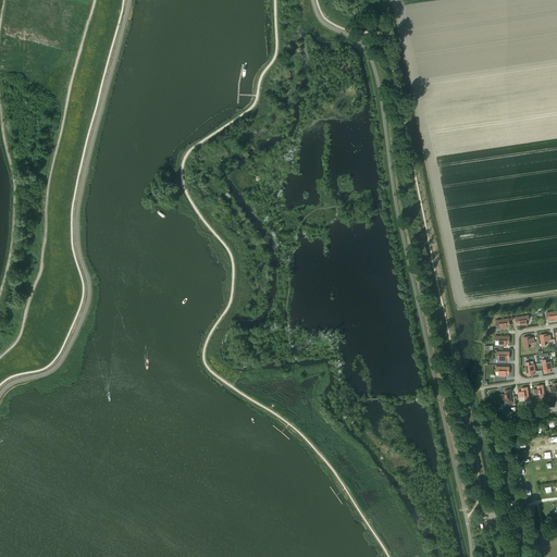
[(556,310),(546,312),(547,319),(551,319),(551,321),(556,319),(556,314),(556,310)]
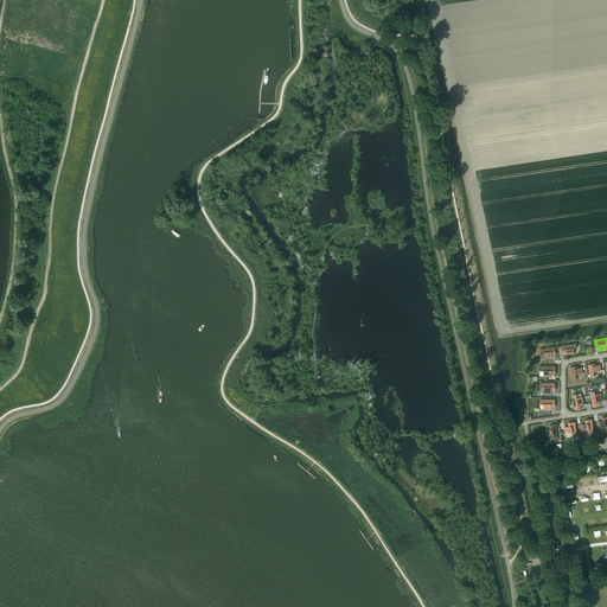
[(576,344),(562,345),(563,352),(567,352),(567,355),(574,353),(574,347),(576,347),(576,344)]
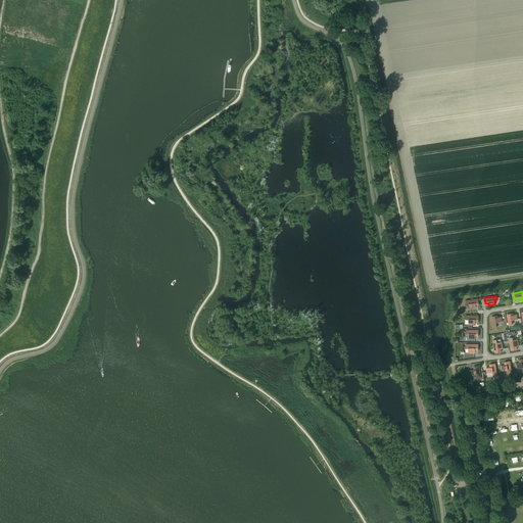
[(478,298),(466,300),(467,306),(469,306),(470,308),(476,307),(476,302),(478,302),(478,298)]
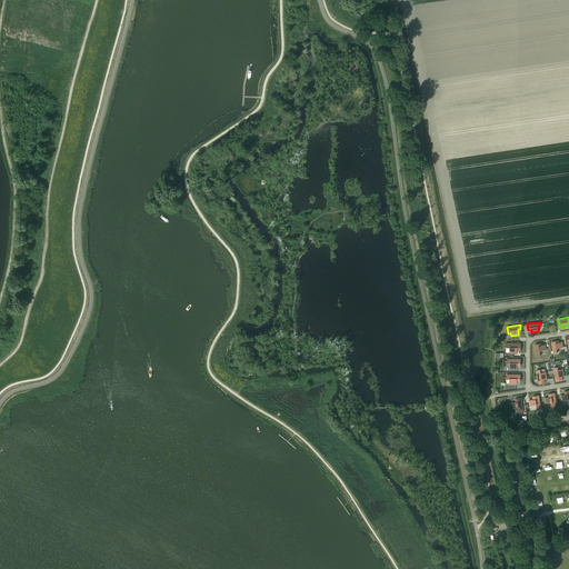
[(556,341),(551,341),(553,353),(557,353),(557,348),(563,347),(562,342),(557,342),(556,341)]
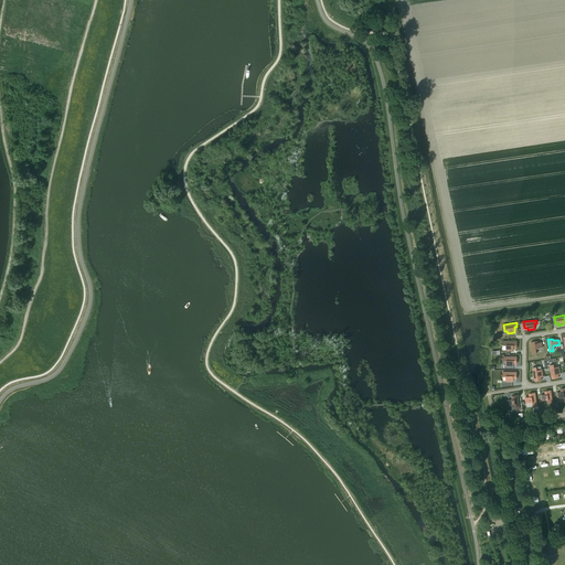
[(516,341),(503,341),(503,344),(507,344),(507,350),(513,350),(513,348),(516,348),(516,341)]
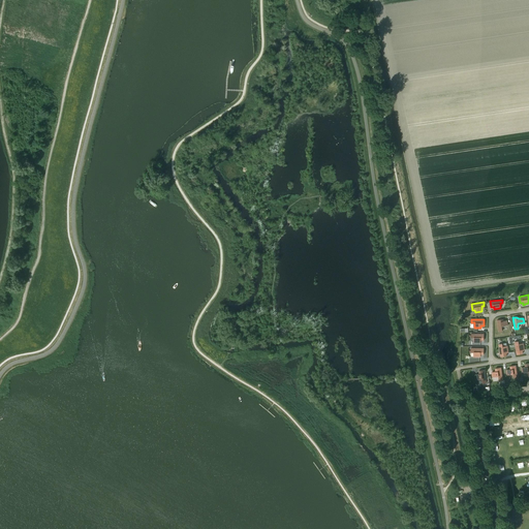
[(501,319),(497,320),(499,332),(502,331),(502,325),(507,325),(507,320),(501,321),(501,319)]
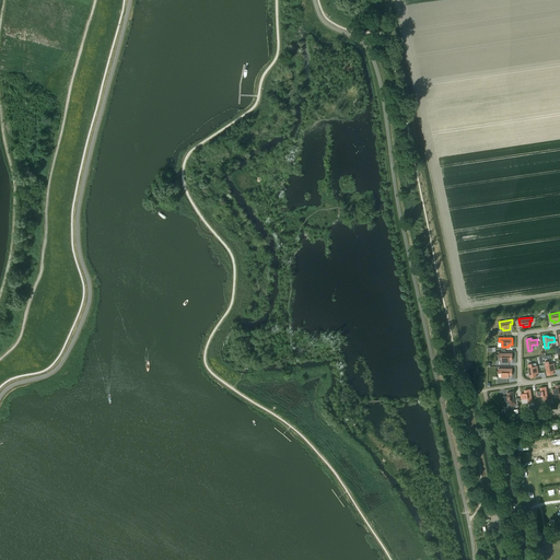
[(512,353),(499,353),(499,357),(502,357),(502,362),(509,362),(509,360),(512,360),(512,353)]
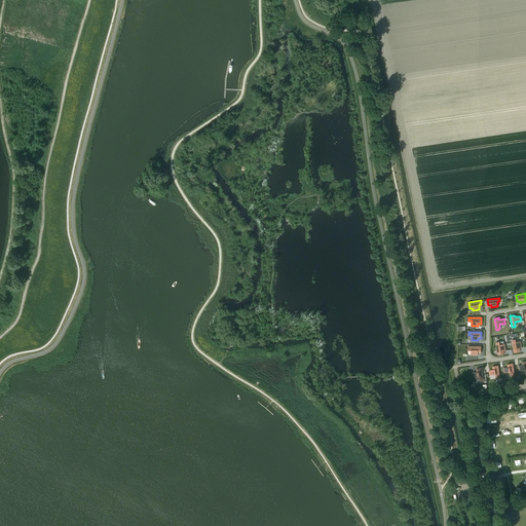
[(516,339),(512,340),(514,352),(520,351),(520,348),(522,348),(521,341),(516,342),(516,339)]
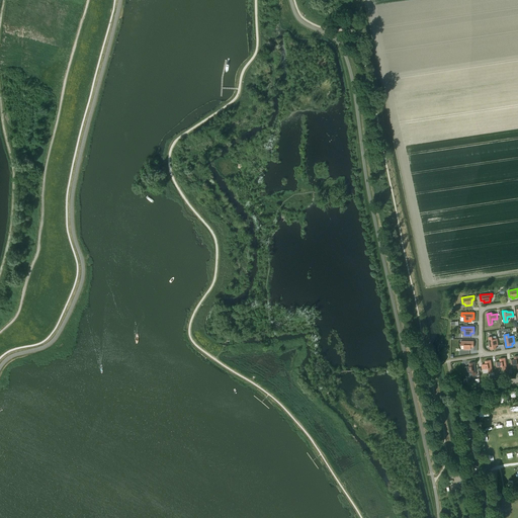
[(492,336),(489,337),(490,349),(497,348),(496,345),(498,345),(497,338),(493,339),(492,336)]
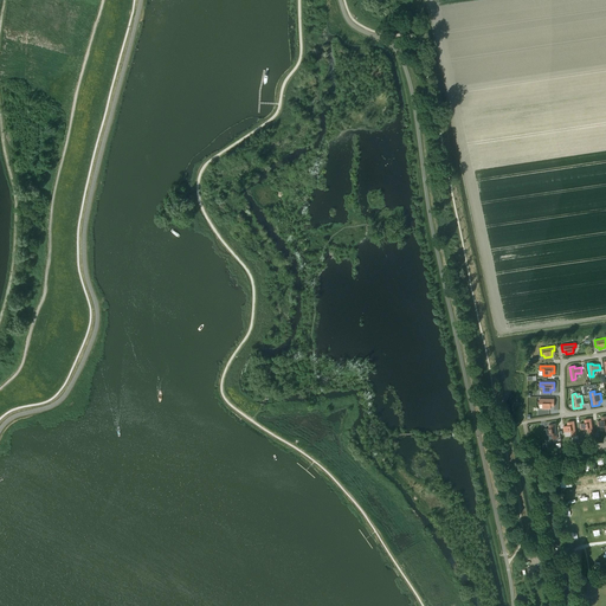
[(540,399),(540,403),(542,403),(542,408),(550,408),(550,406),(554,406),(554,399),(540,399)]
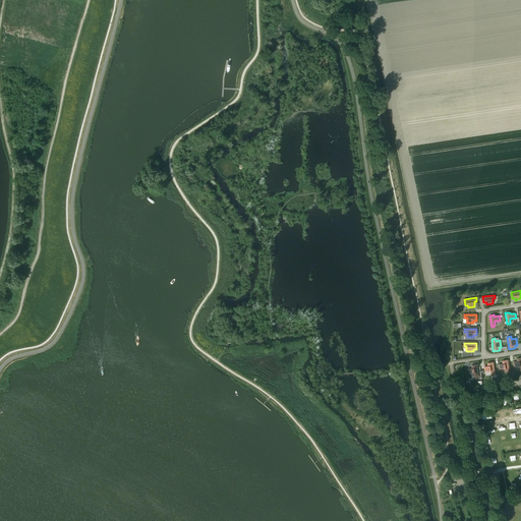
[(510,372),(508,359),(503,360),(503,363),(499,364),(500,368),(502,368),(502,373),(510,372)]
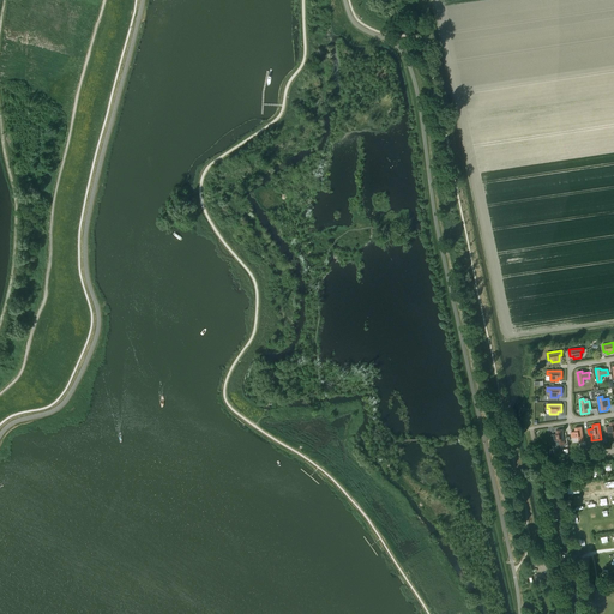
[(582,427),(575,427),(576,431),(571,432),(571,437),(578,435),(579,441),(584,441),(582,427)]
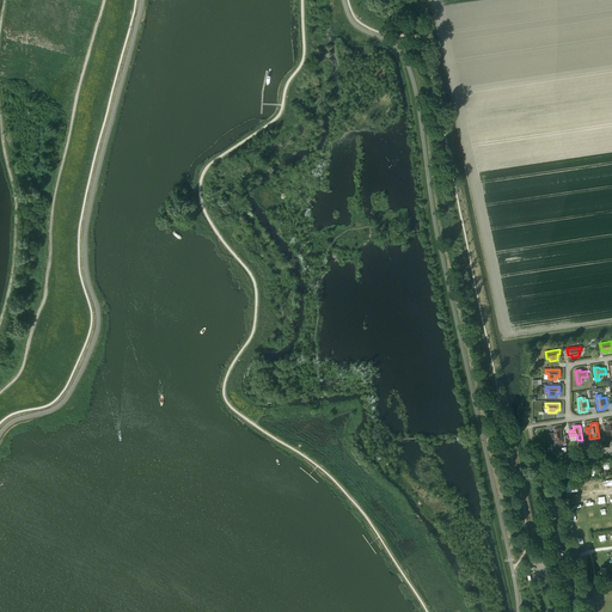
[(555,433),(550,433),(551,439),(558,438),(558,444),(563,442),(561,428),(555,429),(555,433)]
